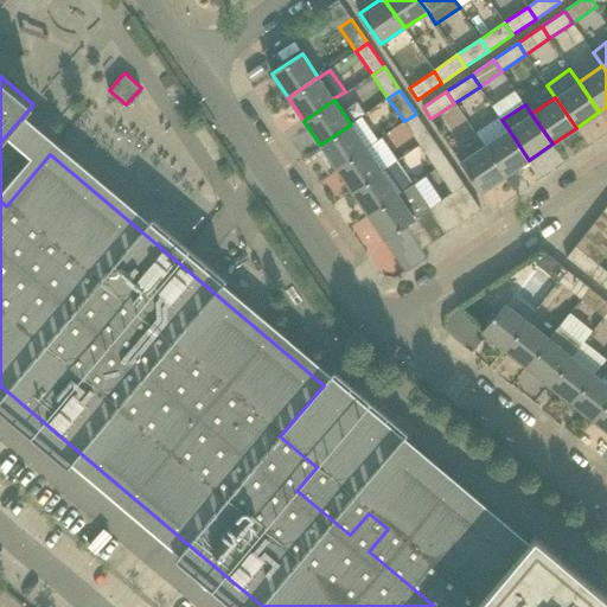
[(421,146),(433,138),(416,114),(404,121),(421,146)]
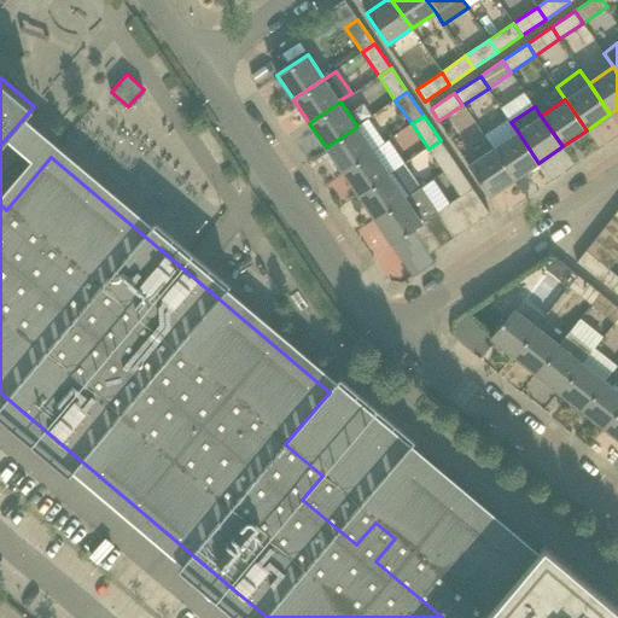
[(373,150),(357,127),(326,147),(343,172),(373,150)]
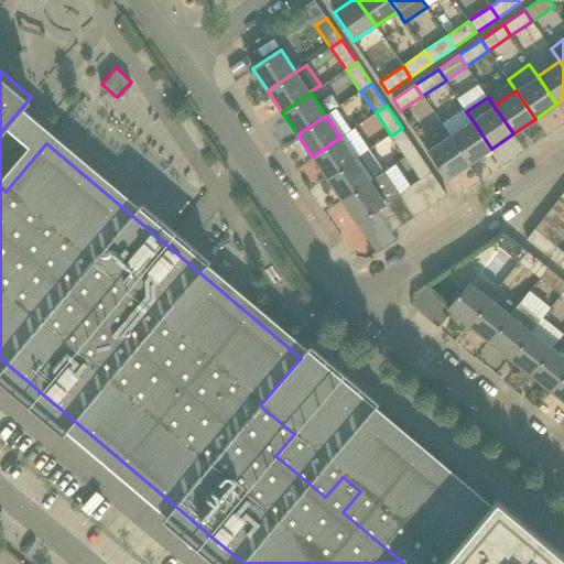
[(491,149),(473,120),(448,137),(467,164),(491,149)]
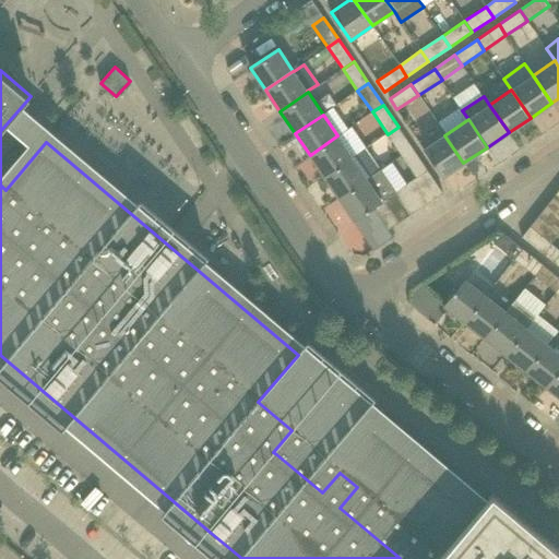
[(413,149),(399,127),(388,134),(402,156),(413,149)]
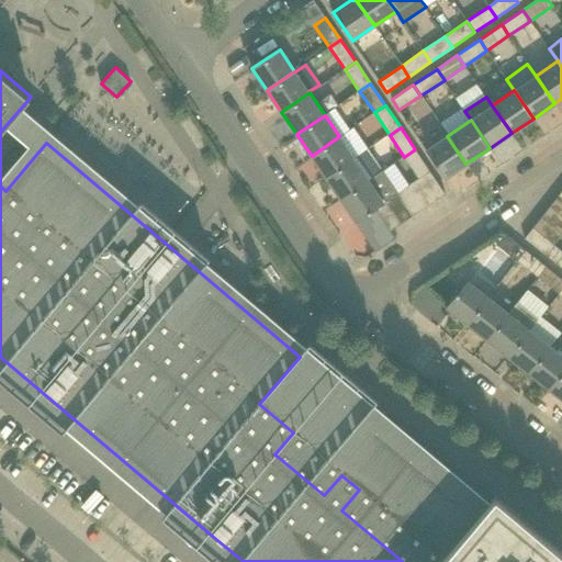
[(355,158),(339,136),(312,156),(326,178),(355,158)]
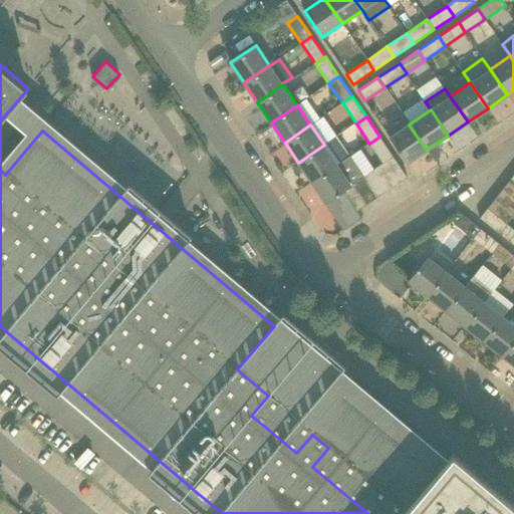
[(390,138),(408,163),(426,150),(409,124),(390,138)]
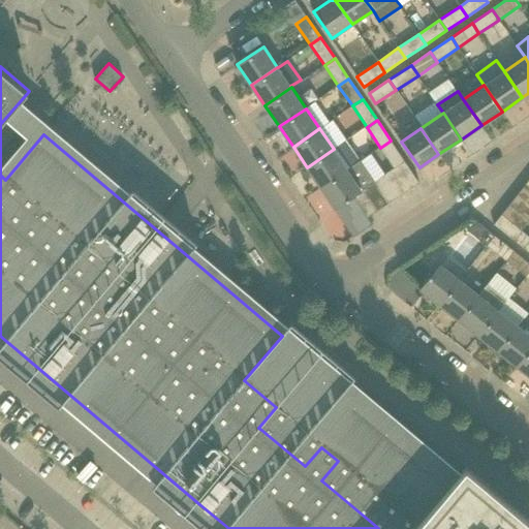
[(391,141),(380,148),(394,167),(404,160),(391,141)]
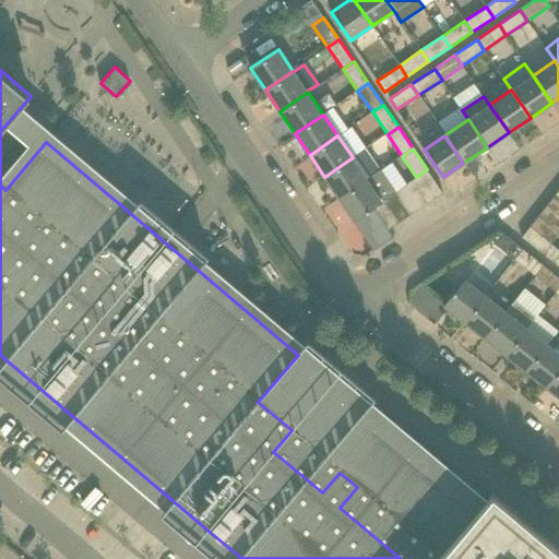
[(368,179),(353,157),(324,177),(340,199),(368,179)]
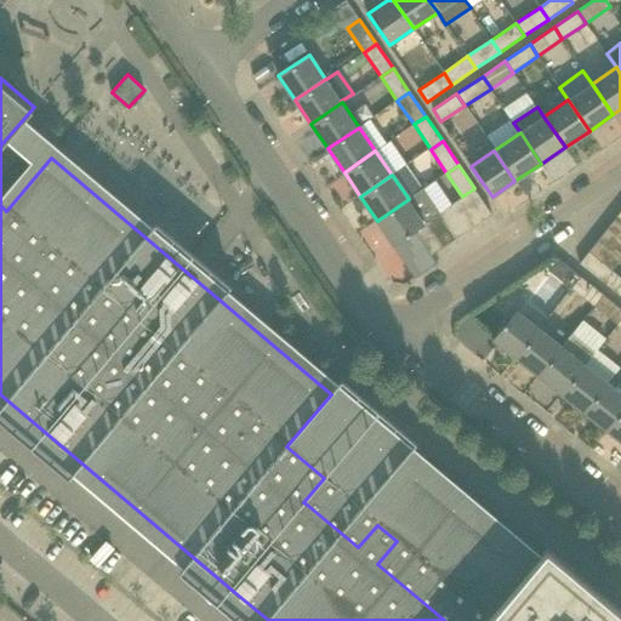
[(493,214),(484,203),(474,188),(462,197),(480,222),(493,214)]
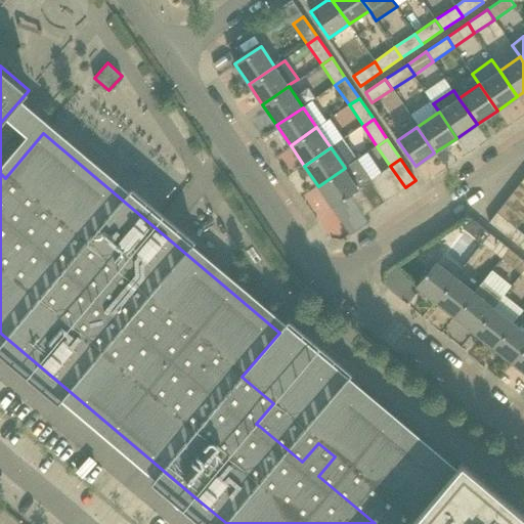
[(380,173),(395,194),(405,187),(390,166),(380,173)]
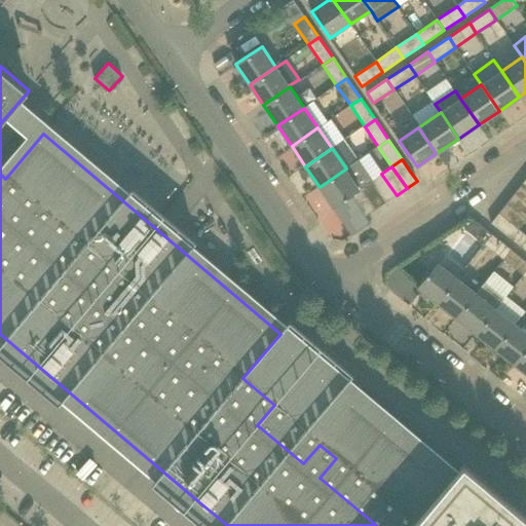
[(346,168),(320,187),(334,208),(351,195),(360,189),(346,168)]
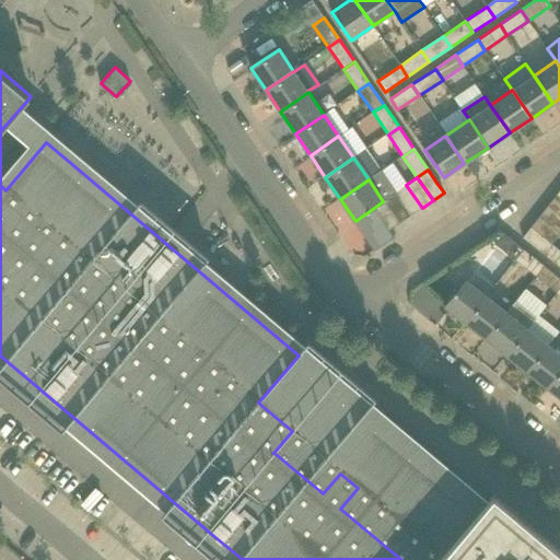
[(395,193),(411,216),(422,208),(406,185),(395,193)]
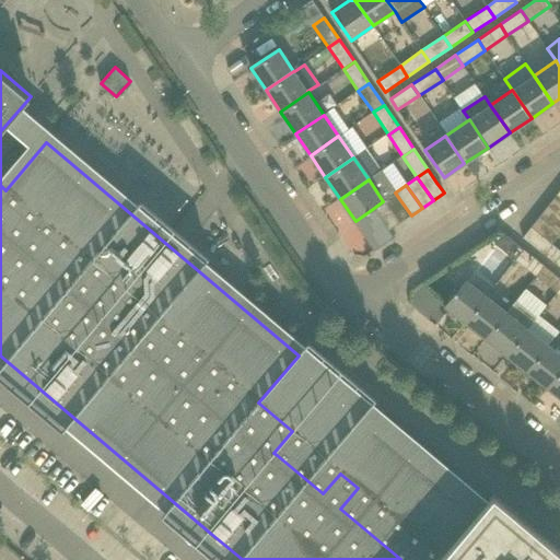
[(385,200),(400,222),(411,216),(395,193),(385,200)]
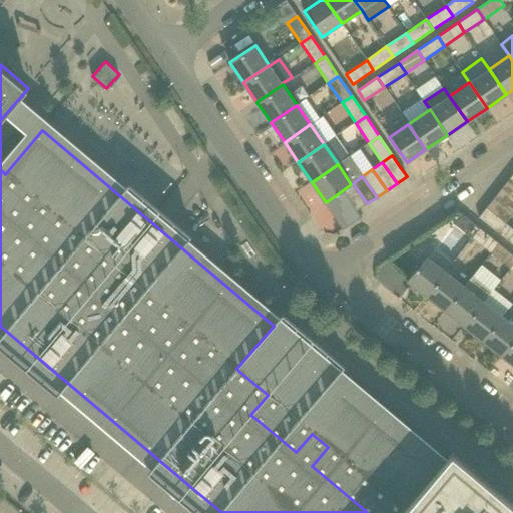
[(512,180),(510,178),(502,188),(512,196),(512,180)]
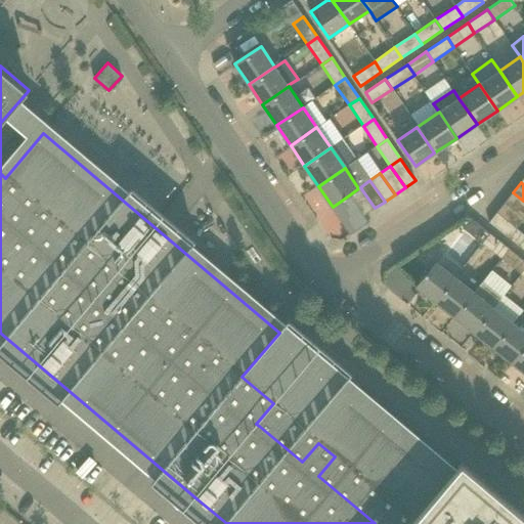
[(358,188),(350,194),(364,215),(375,208),(360,187),(358,188)]
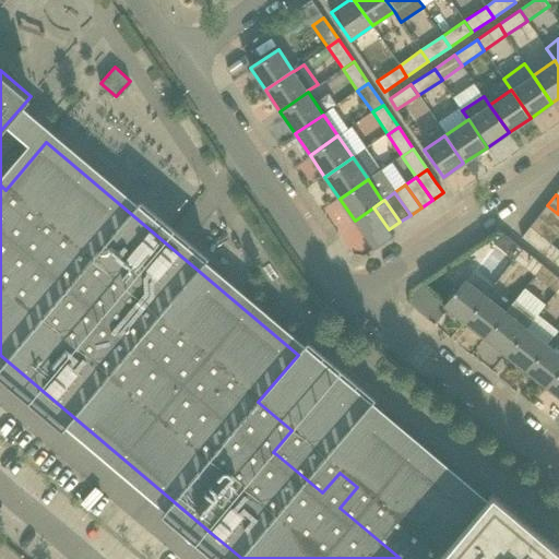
[(558,214),(547,205),(538,216),(558,232),(558,214)]
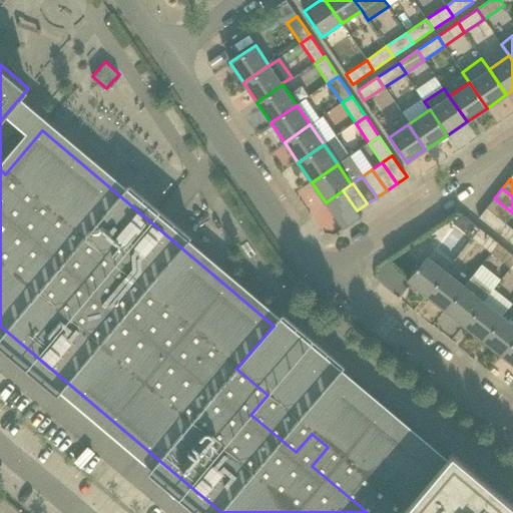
[(512,212),(494,198),(486,207),(506,223),(512,213),(512,212)]
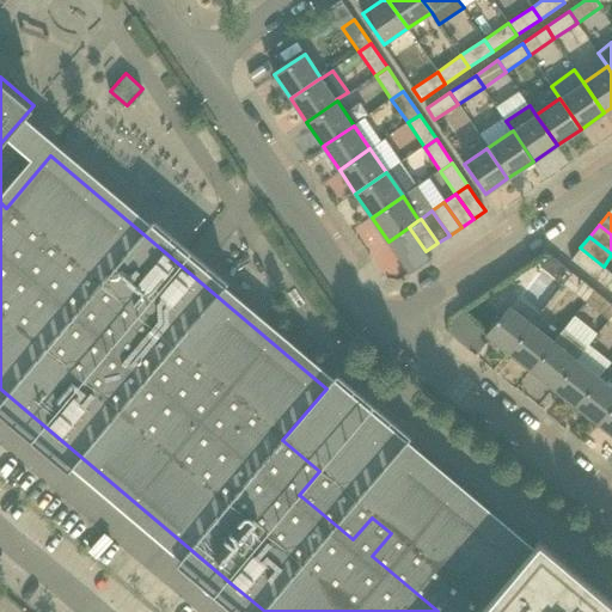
[(604,267),(580,248),(571,259),(594,277),(604,267)]
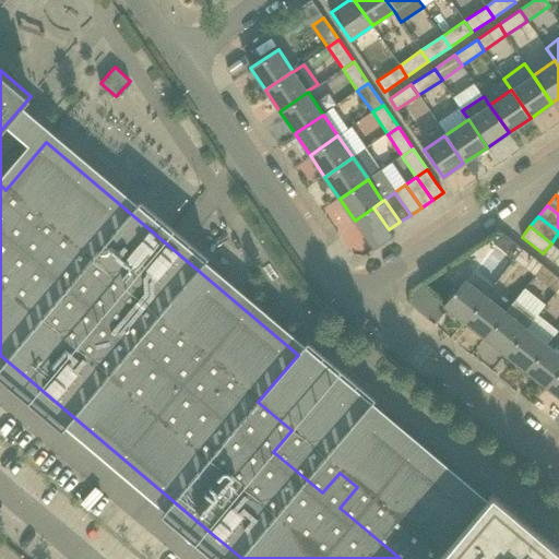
[(523,249),(502,233),(494,242),(514,259),(523,249)]
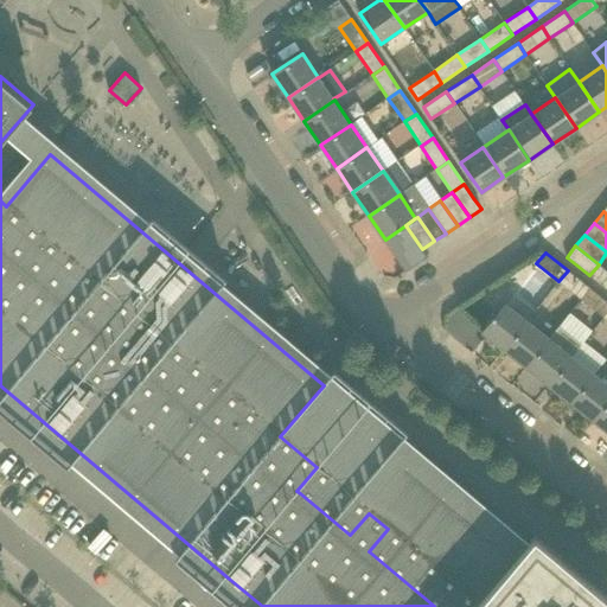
[(589,275),(606,289),(606,270),(599,264),(589,275)]
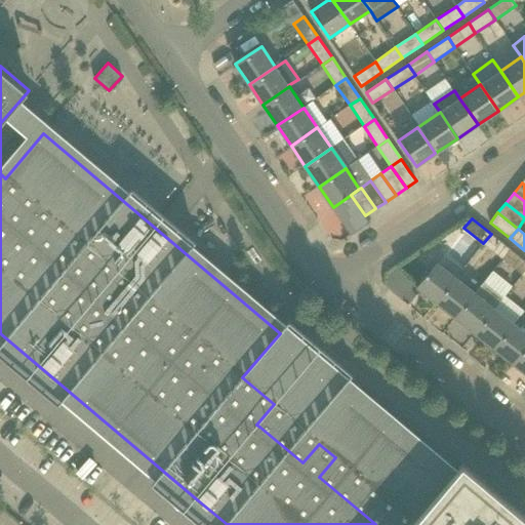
[(511,249),(491,234),(483,243),(502,258),(511,249)]
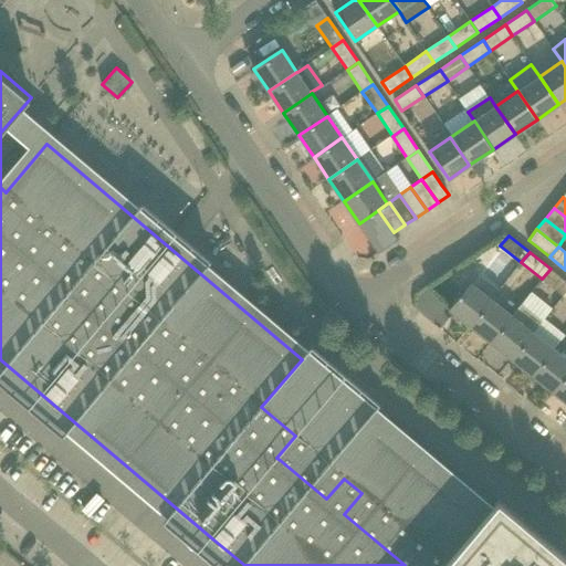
[(563,295),(565,291),(565,281),(551,269),(542,279),(563,295)]
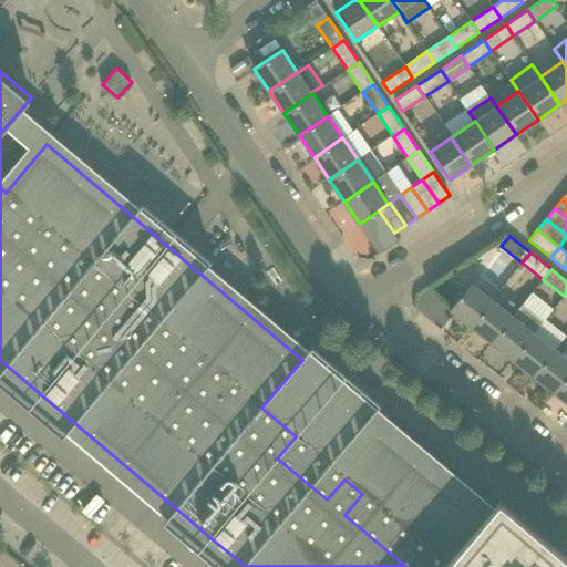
[(472,282),(450,309),(471,326),(492,299),(472,282)]
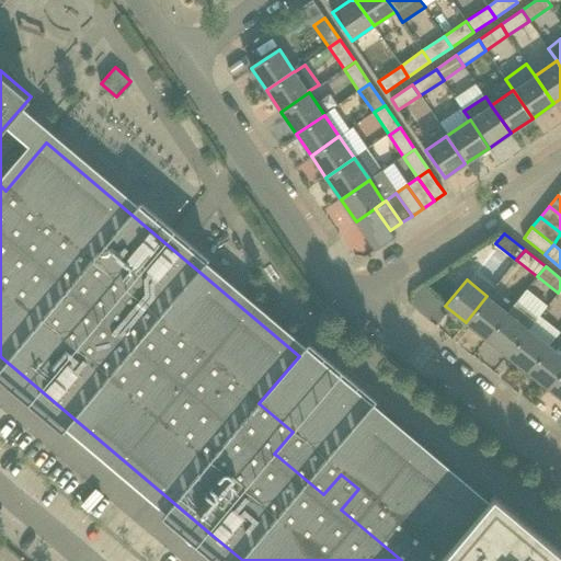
[(487,339),(507,312),(487,296),(466,322),(487,339)]
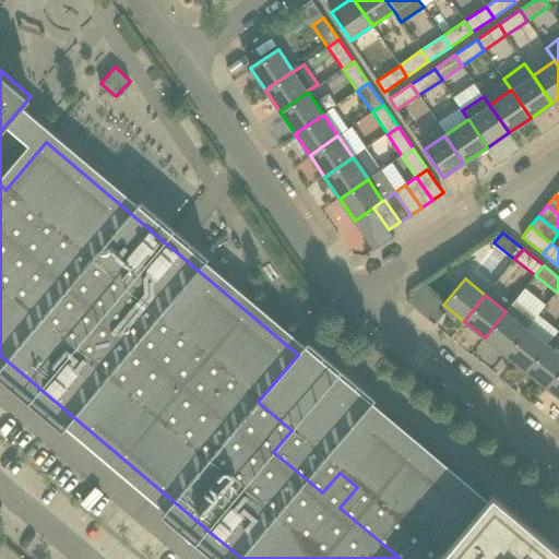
[(514,300),(506,311),(485,337),(506,354),(535,317),(514,300)]
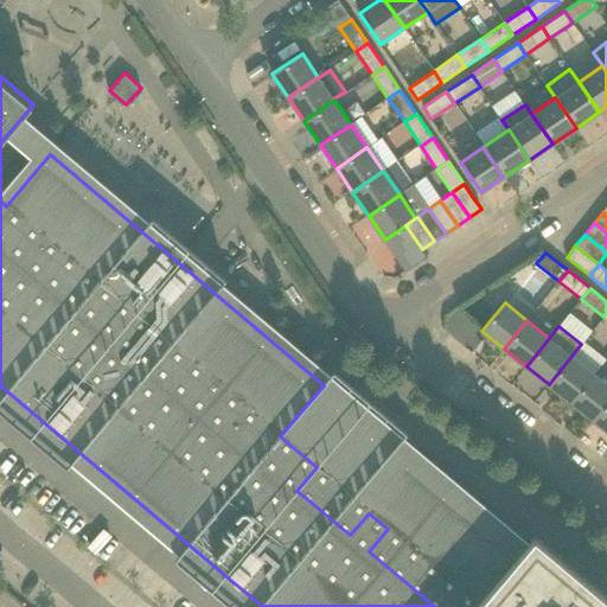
[(606,356),(585,339),(581,344),(549,384),(572,402),(594,374),(606,357),(606,356)]
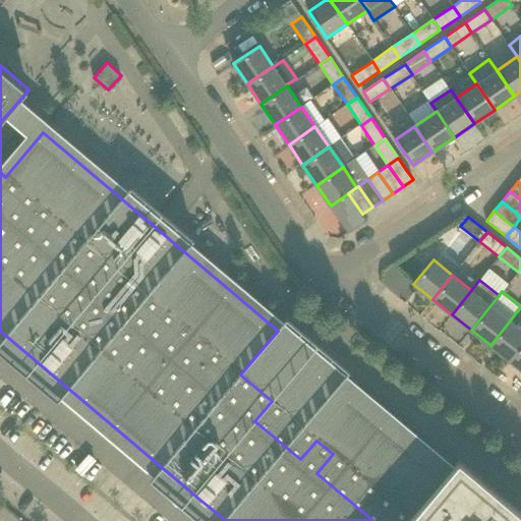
[(520,345),(520,329),(510,321),(490,345),(510,360),(520,345)]
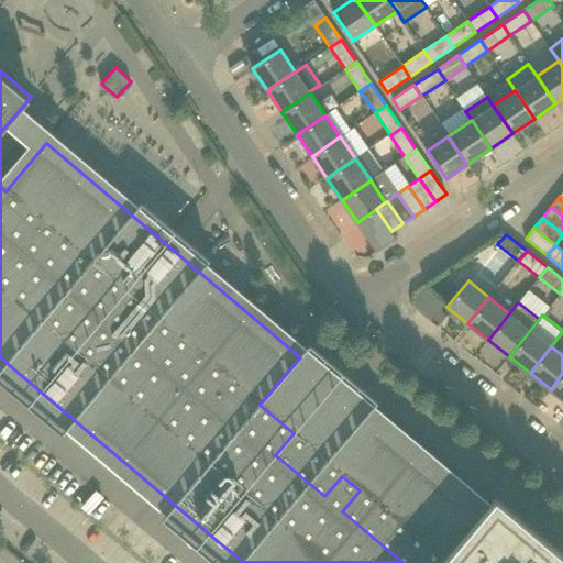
[(562,373),(551,389),(562,399),(562,373)]
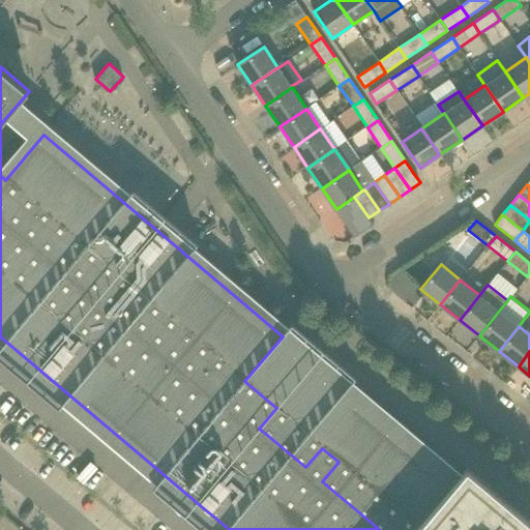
[(414,529),(529,529),(529,520),(468,468),(414,529)]
